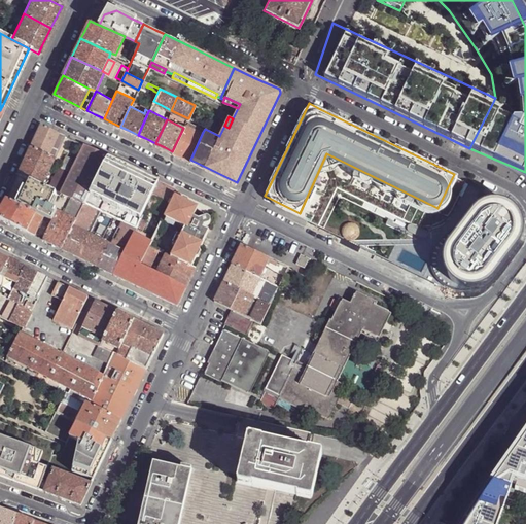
[(66,136),(39,123),(33,137),(29,145),(53,158),(55,159),(66,136)]
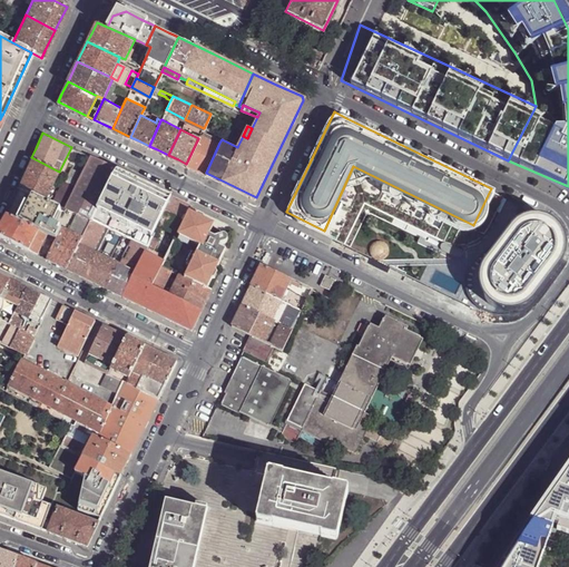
[(219,143),(200,134),(198,138),(186,164),(198,169),(206,173),(219,143)]
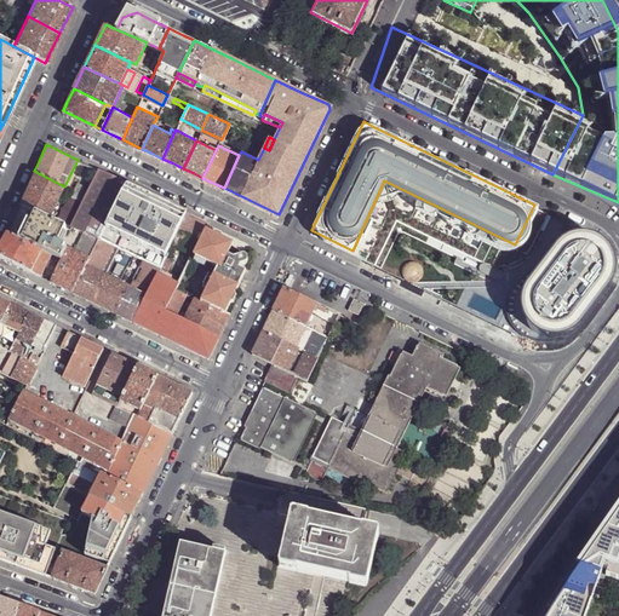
[(82,230),(97,237),(98,236),(125,183),(112,176),(98,170),(89,188),(81,202),(70,224),(82,230)]
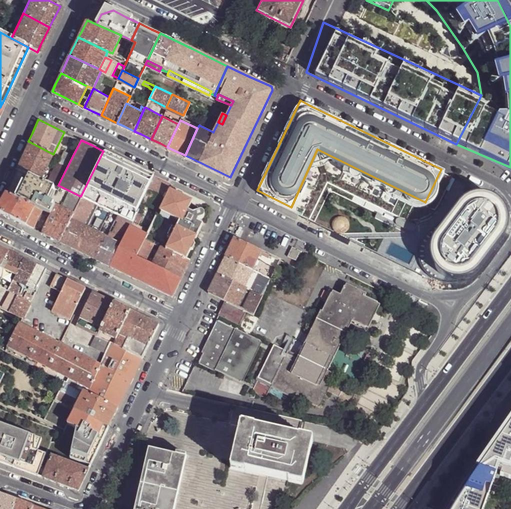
[(21,156),(16,167),(25,172),(39,178),(49,158),(51,153),(28,141),(21,156)]
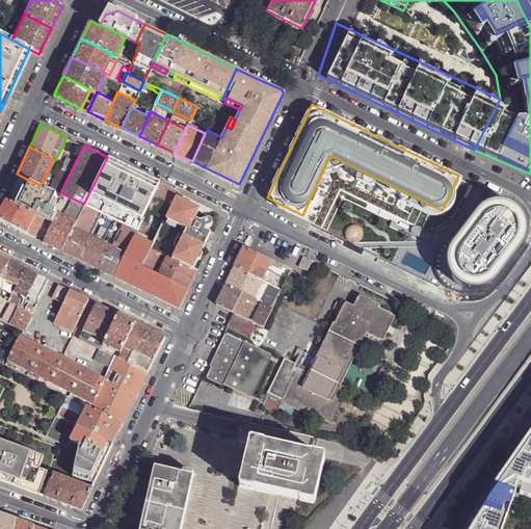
[(70,174),(76,161),(64,156),(58,167),(70,174)]
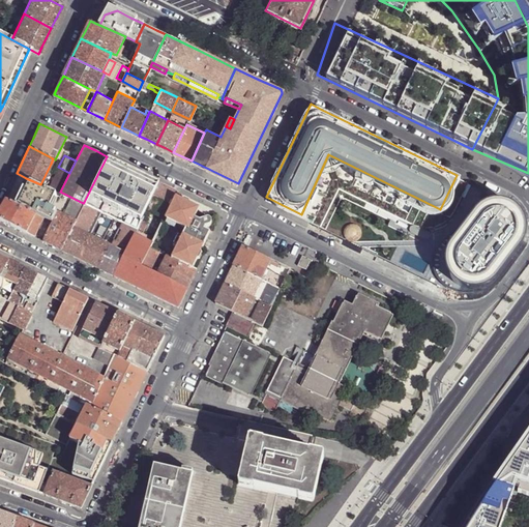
[(107,156),(84,202),(100,210),(117,218),(140,173),(123,164),(107,156)]
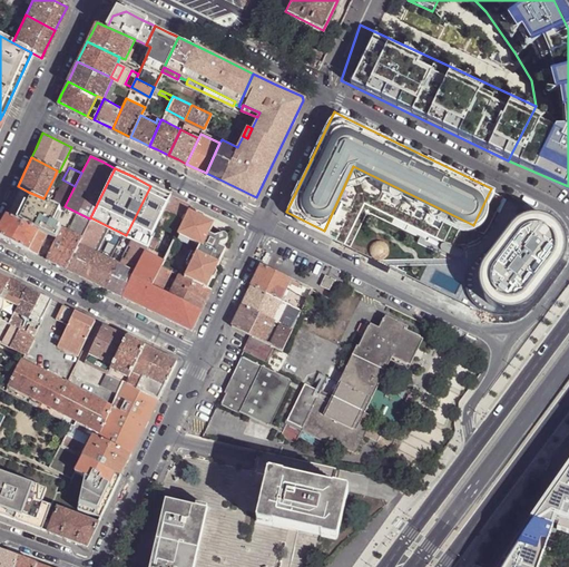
[(150,186),(126,235),(129,236),(146,244),(156,224),(170,195),(165,193),(150,186)]
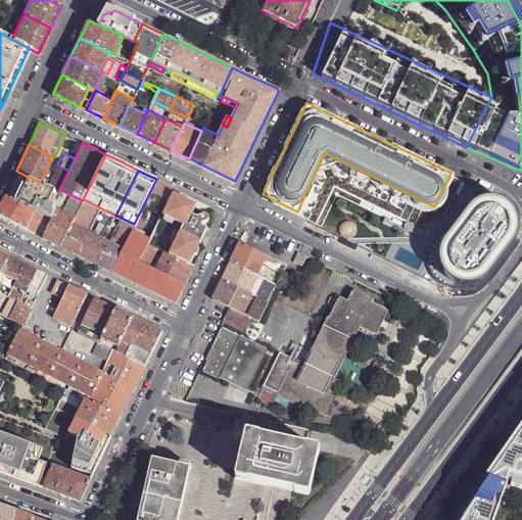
[(40,183),(40,182),(26,176),(18,189),(13,199),(51,218),(56,207),(51,205),(52,203),(49,201),(54,190),(40,183)]
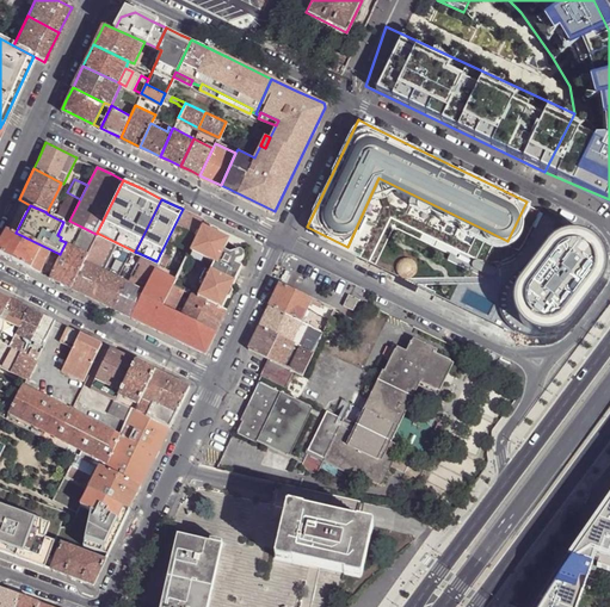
[(191,214),(183,209),(167,240),(188,251),(190,246),(192,241),(191,240),(199,224),(203,220),(191,214)]
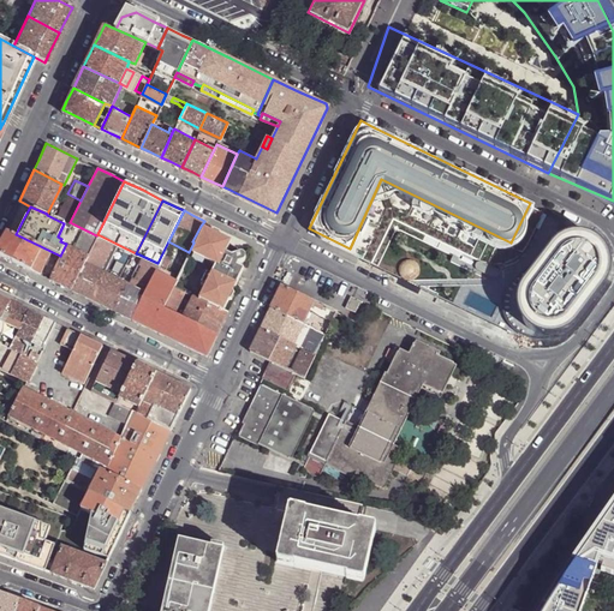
[(552,237),(546,243),(536,255),(528,264),(522,275),(518,282),(517,291),(517,299),(522,307),(528,318),(544,327),(555,325),(566,321),(574,311),(579,306),(589,293),(602,275),(608,258),(608,247),(601,234),(592,228),(578,222),(560,227),(555,232),(552,237)]
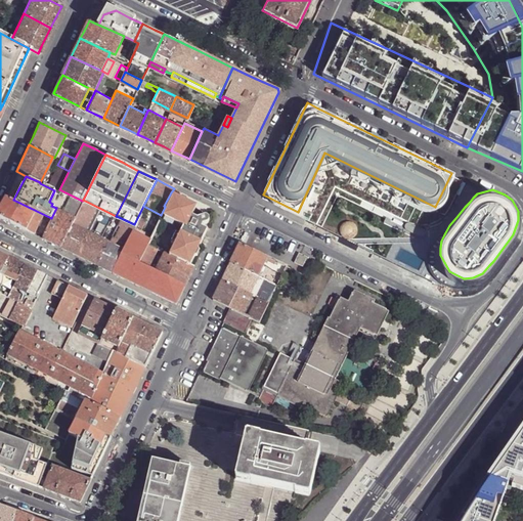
[(148,239),(147,243),(156,247),(156,248),(163,251),(188,263),(200,241),(194,239),(201,225),(202,223),(205,224),(207,222),(208,219),(208,216),(205,214),(202,214),(201,210),(193,207),(195,204),(171,192),(164,206),(165,207),(163,211),(161,215),(151,234),(148,239)]
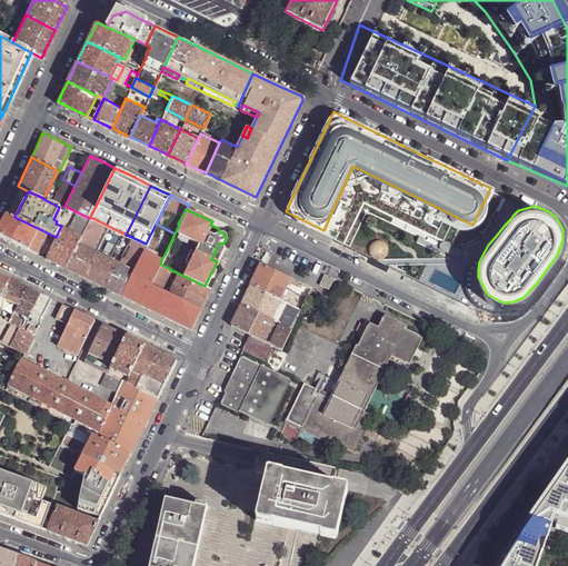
[(67,229),(80,236),(89,218),(76,211),(67,229)]
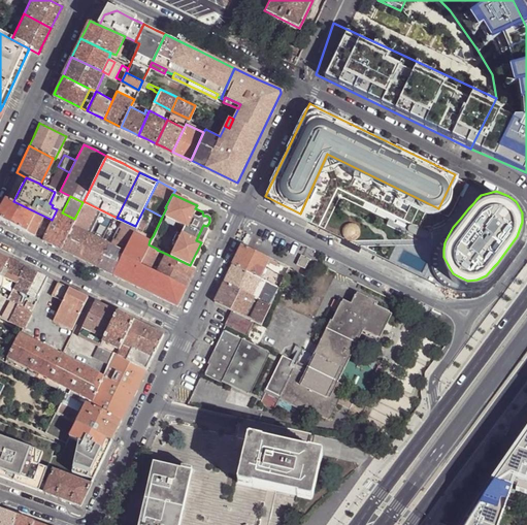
[(0,217),(15,225),(42,238),(52,220),(13,201),(4,197),(0,204),(0,217)]
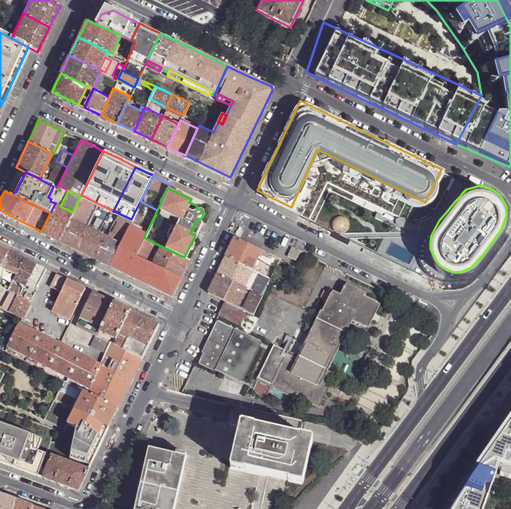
[(116,212),(105,235),(86,226),(97,203),(81,195),(80,196),(72,212),(58,240),(73,247),(96,258),(109,265),(128,225),(130,220),(131,219),(116,212)]
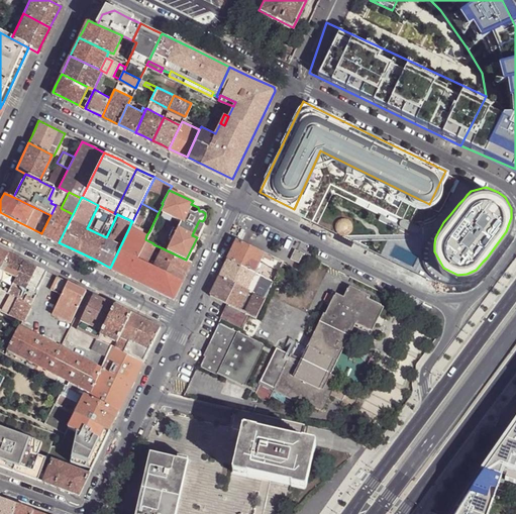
[(49,237),(59,242),(73,214),(61,208),(56,205),(50,215),(41,233),(49,237)]
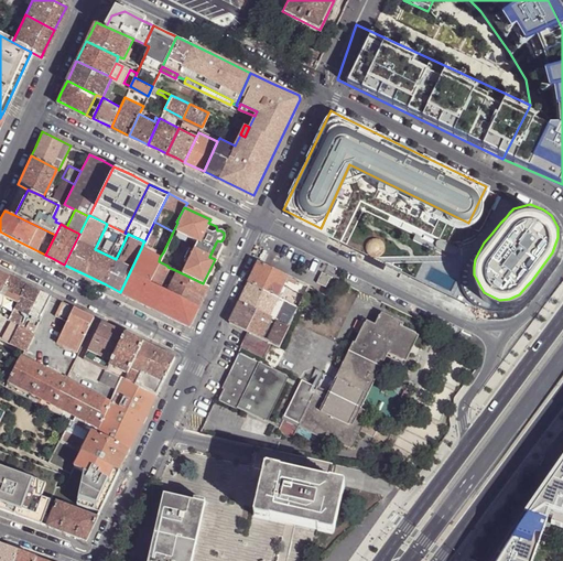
[(143,243),(141,248),(160,257),(163,252),(143,243)]
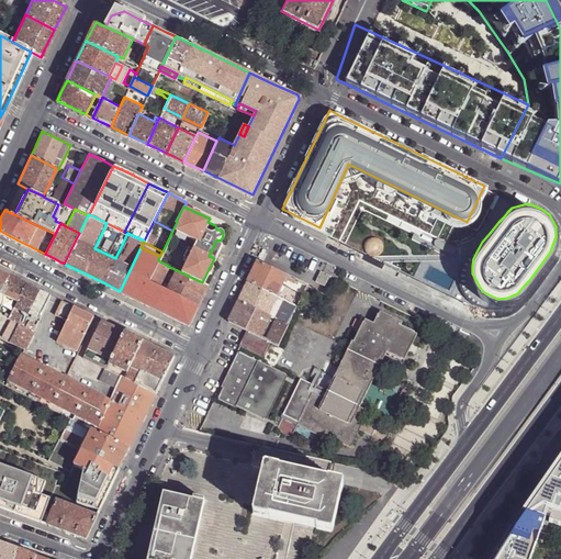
[(209,256),(214,258),(221,245),(215,242),(209,256)]
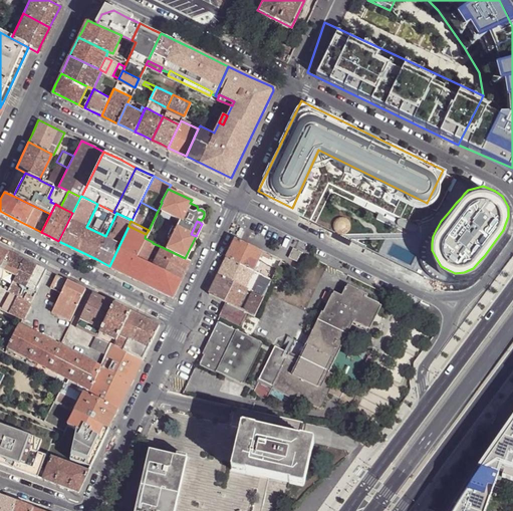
[(116,269),(123,273),(133,255),(136,256),(145,238),(146,234),(129,226),(109,266),(116,269)]
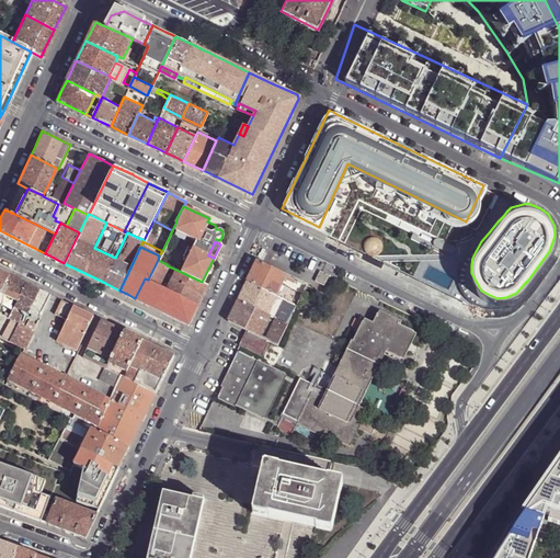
[(158,260),(148,280),(158,285),(167,265),(167,264),(158,260)]
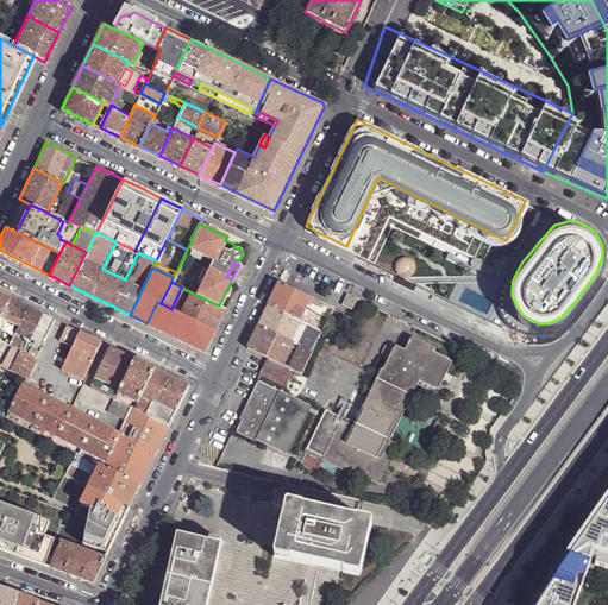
[(269,300),(268,303),(300,319),(311,297),(277,282),(275,288),(269,300)]
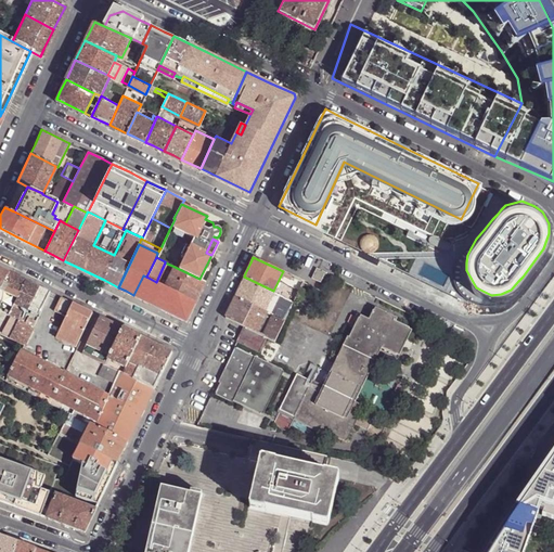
[(163,285),(195,300),(200,293),(205,282),(200,279),(172,266),(163,285)]
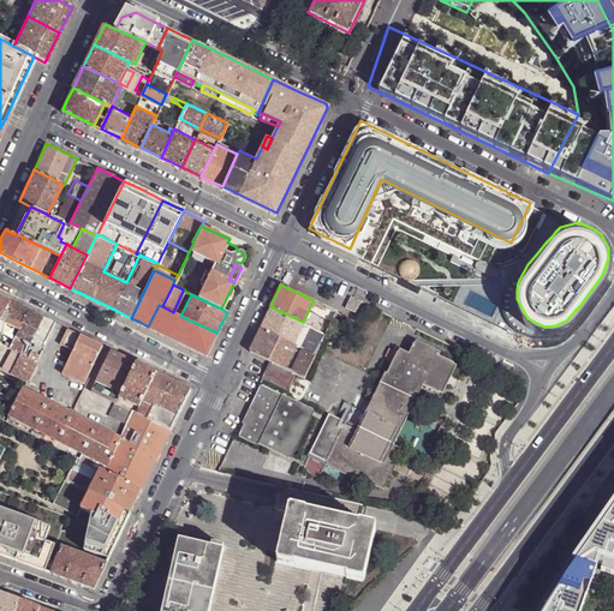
[(350,297),(345,307),(355,312),(359,301),(350,297)]
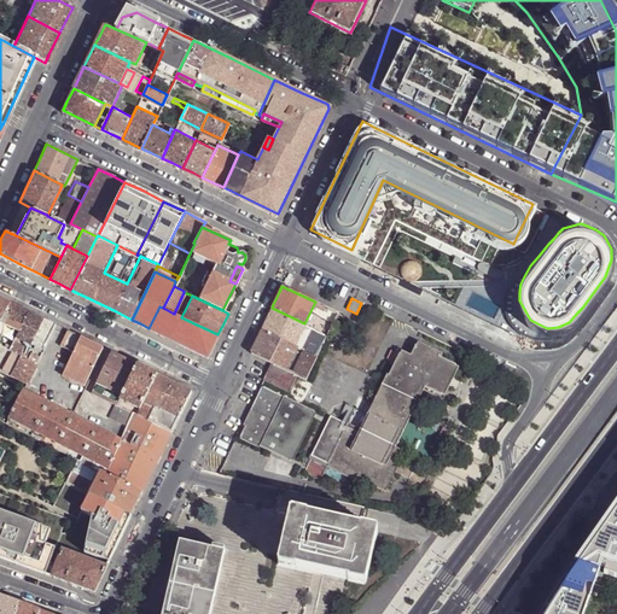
[(9,299),(0,315),(0,321),(5,323),(18,329),(28,309),(18,304),(9,299)]
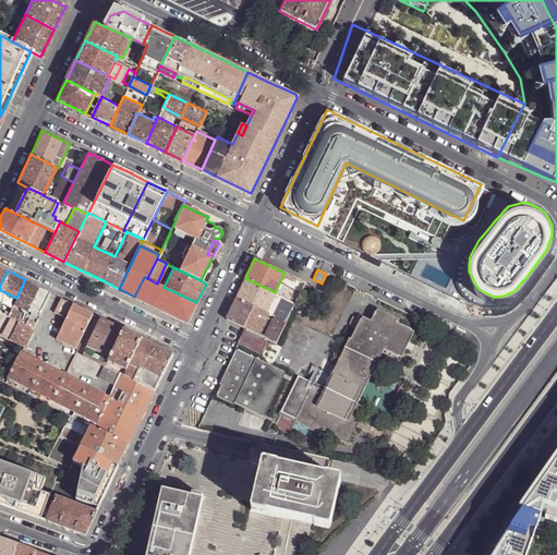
[(190,315),(196,302),(164,287),(157,284),(147,278),(144,277),(134,297),(157,308),(186,322),(190,315)]
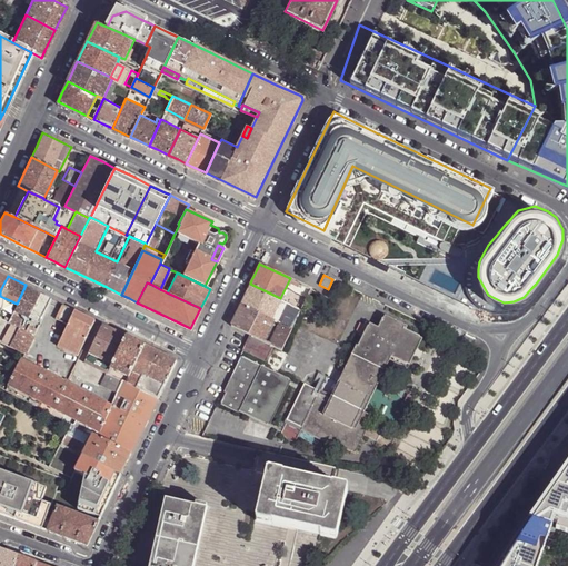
[(280,298),(250,284),(245,294),(240,304),(270,318),(280,298)]
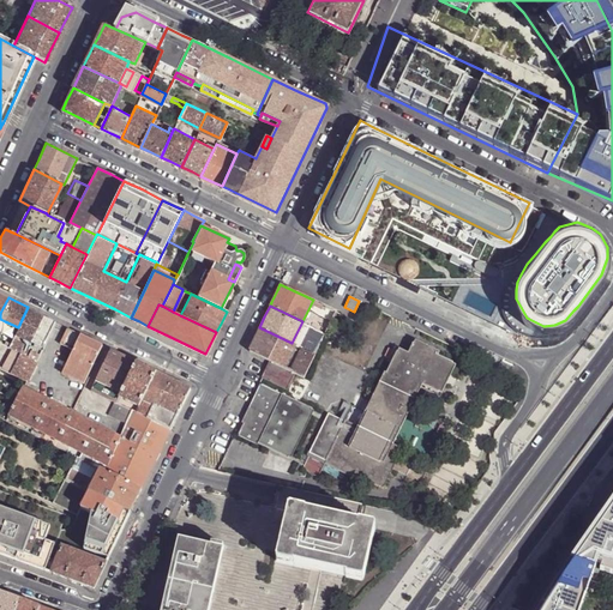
[(28,307),(18,327),(14,333),(41,346),(54,320),(36,312),(28,307)]
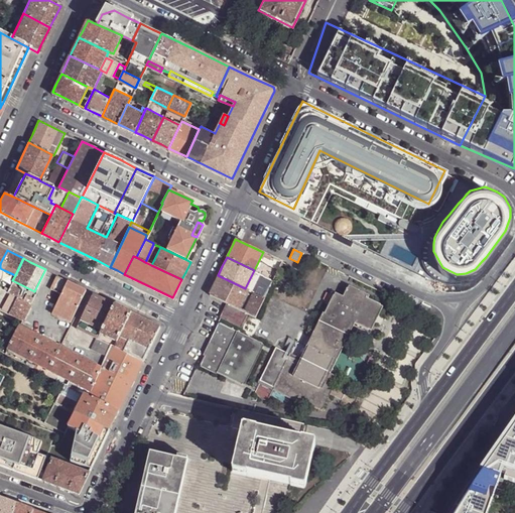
[(4,270),(0,278),(0,286),(7,290),(10,283),(12,280),(15,275),(4,270)]
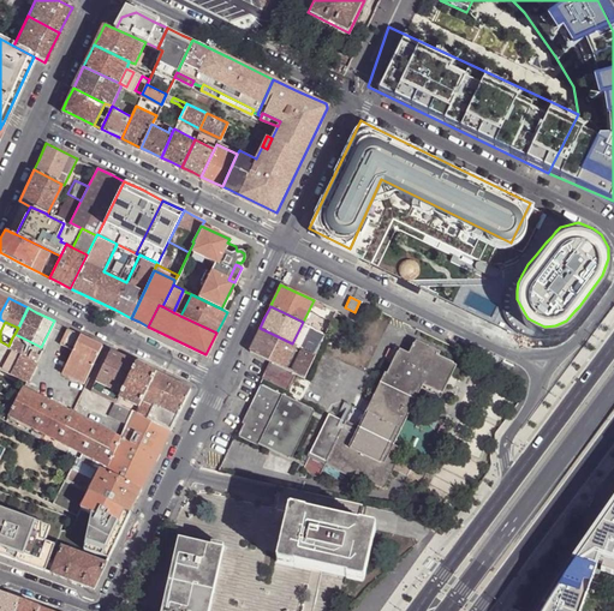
[(59,342),(72,348),(60,371),(82,382),(101,343),(99,342),(83,335),(66,327),(59,342)]
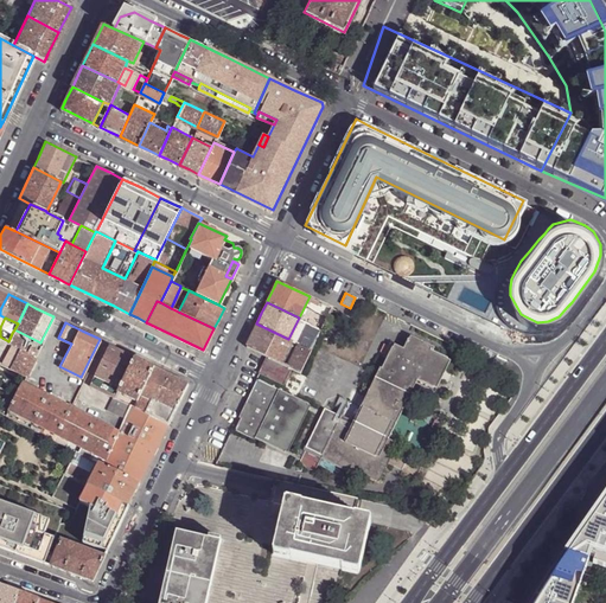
[(299,371),(310,350),(288,339),(256,324),(249,337),(246,345),(267,355),(299,371)]
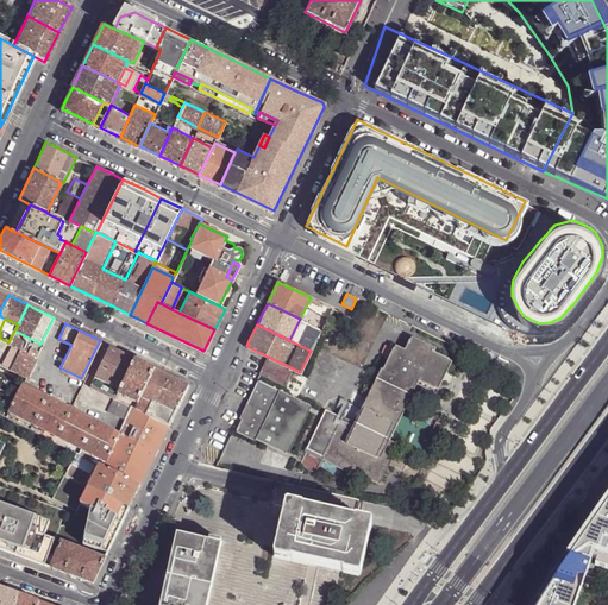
[(12,334),(8,342),(10,344),(19,348),(23,340),(12,334)]
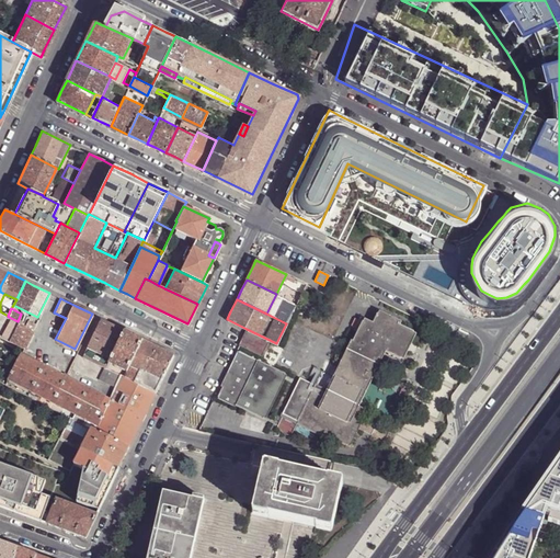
[(378,310),(377,314),(399,325),(400,321),(378,310)]
